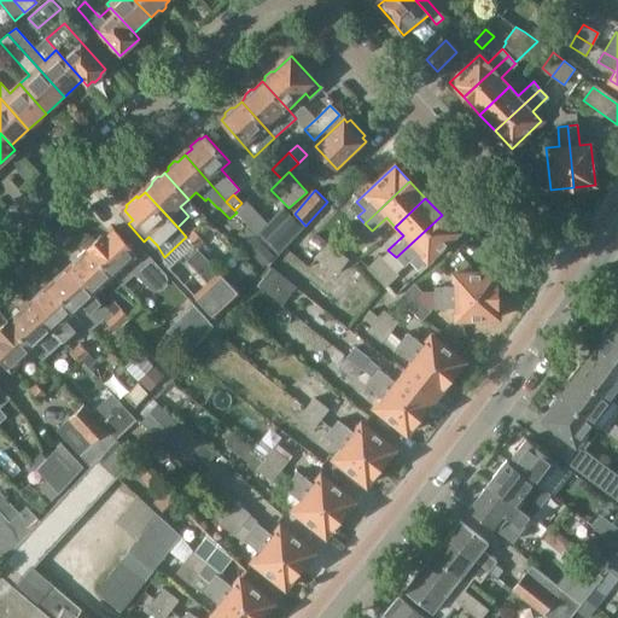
[(242,203),(234,210),(237,213),(239,216),(256,233),(267,223),(245,200),(242,203)]
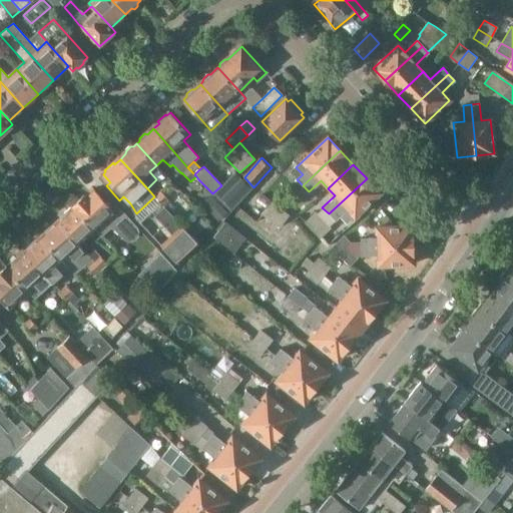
[(221,185),(212,193),(218,199),(230,211),(252,188),(236,171),(221,185)]
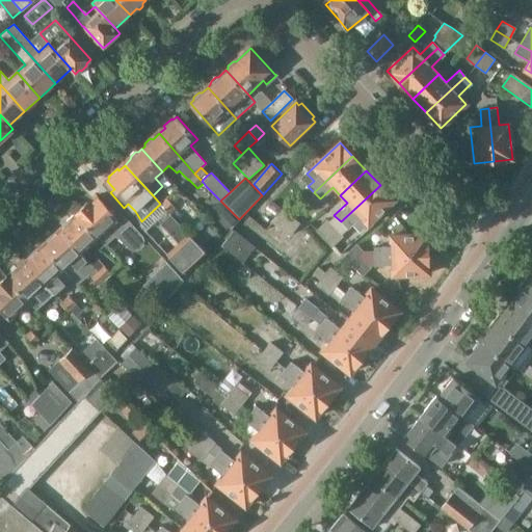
[(380,185),(341,221),(346,228),(350,223),(358,233),(394,200),(380,185)]
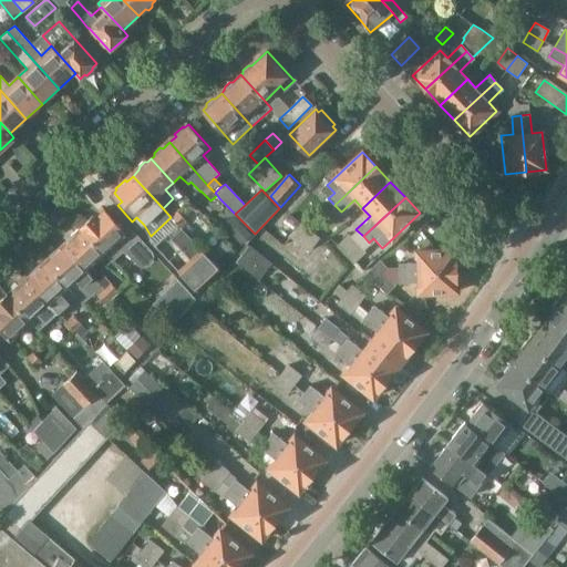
[(131,228),(125,234),(104,209),(95,217),(94,215),(81,227),(112,260),(124,249),(138,264),(141,265),(142,266),(143,266),(144,266),(146,266),(147,265),(148,265),(150,264),(151,263),(152,261),(152,259),(152,258),(152,257),(152,256),(152,255),(151,253),(152,251),(131,228)]
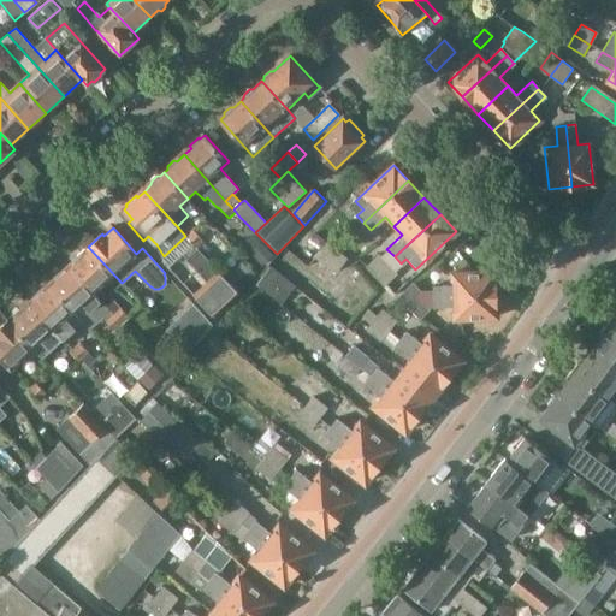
[(194,229),(185,236),(196,247),(203,240),(194,229)]
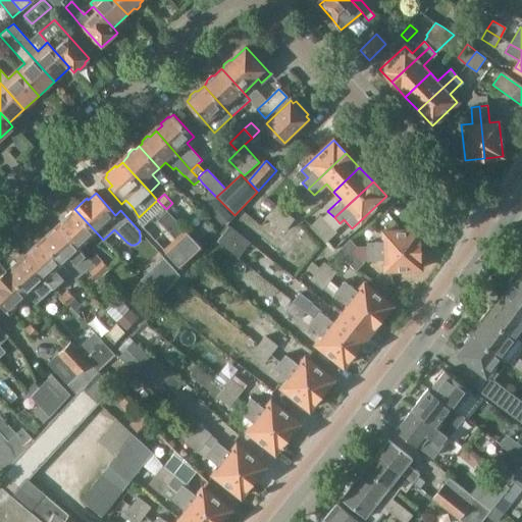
[(221,204),(213,211),(224,223),(232,216),(221,204)]
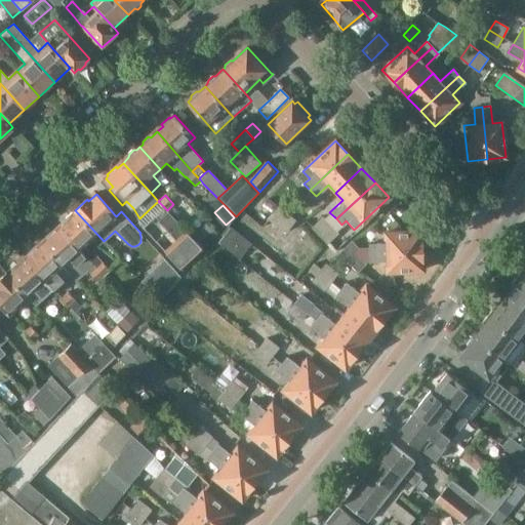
[(279,207),(269,220),(288,234),(297,220),(279,207)]
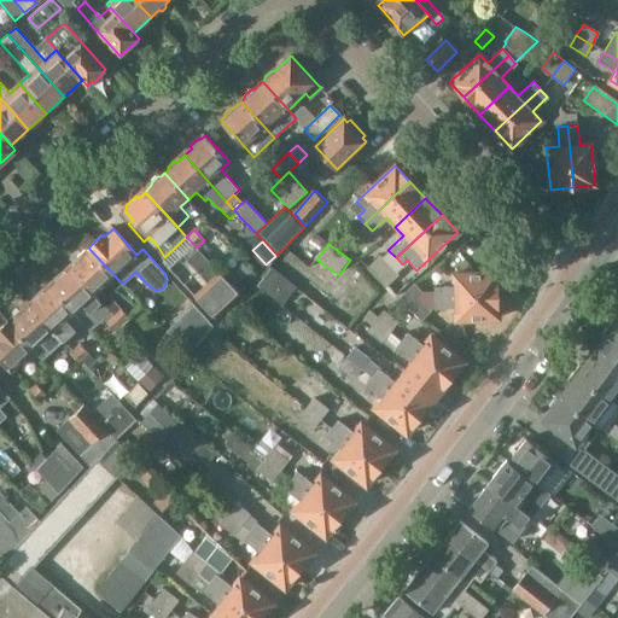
[(70,268),(122,325),(129,318),(109,296),(122,284),(88,248),(77,258),(77,262),(70,268)]
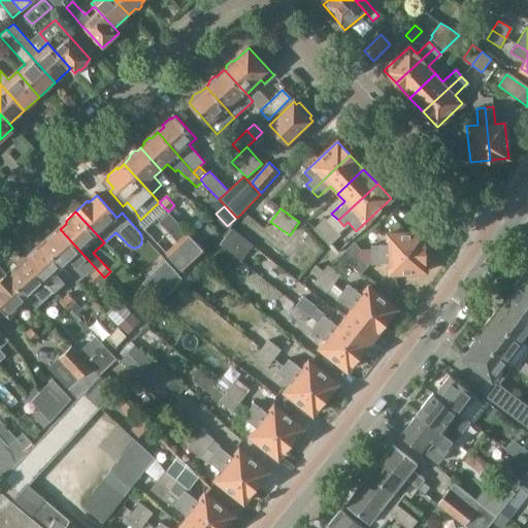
[(177,241),(187,232),(168,213),(159,222),(177,241)]
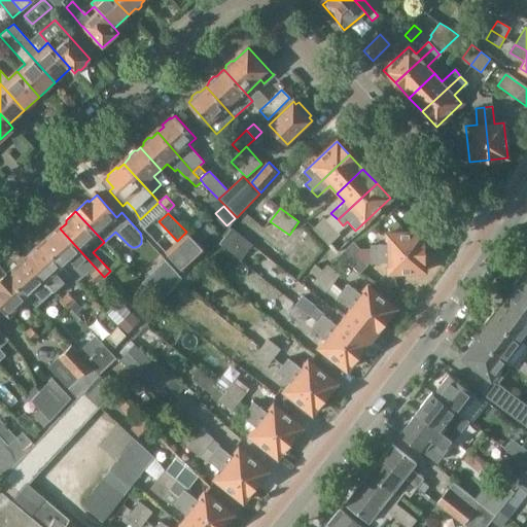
[(242,214),(219,244),(241,260),(253,244),(244,237),(239,233),(249,219),(242,214)]
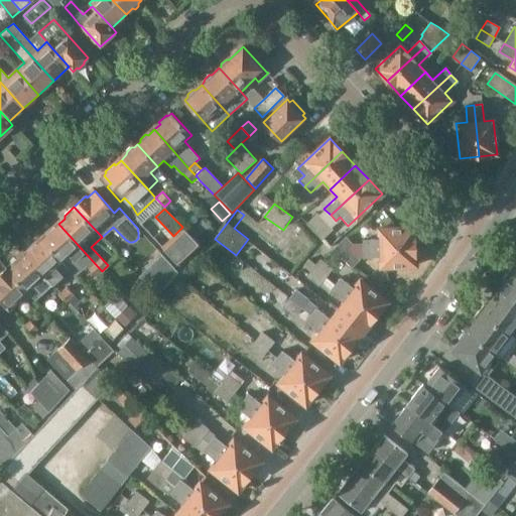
[(316,212),(306,222),(314,230),(325,221),(318,215),(316,212)]
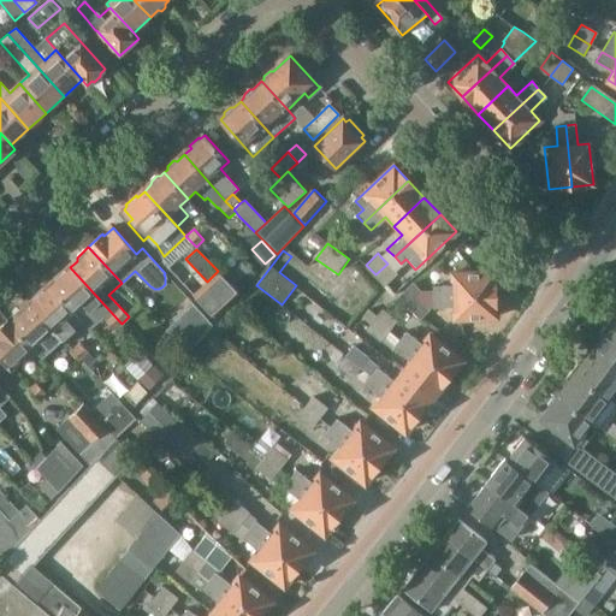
[(388,264),(375,274),(384,284),(396,273),(388,264)]
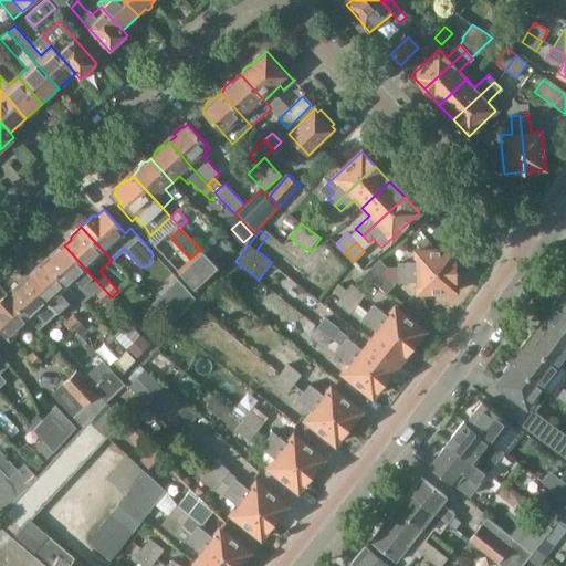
[(46,262),(67,285),(82,301),(94,290),(106,303),(112,297),(64,245),(59,251),(55,251),(49,257),(49,260),(46,262)]
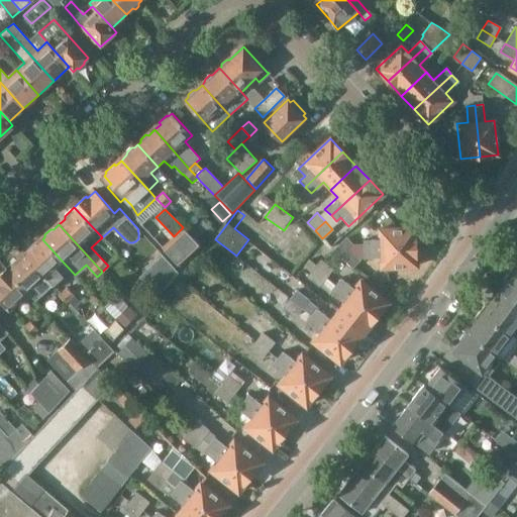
[(174,236),(163,245),(180,265),(200,246),(183,227),(174,236)]
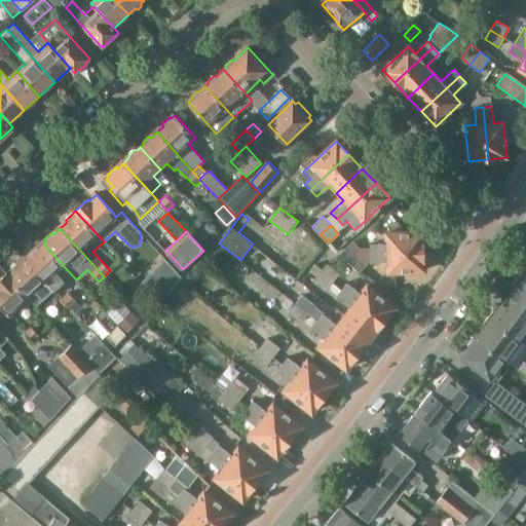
[(370,245),(370,254),(423,251),(422,232),(386,233),(386,243),(370,245)]
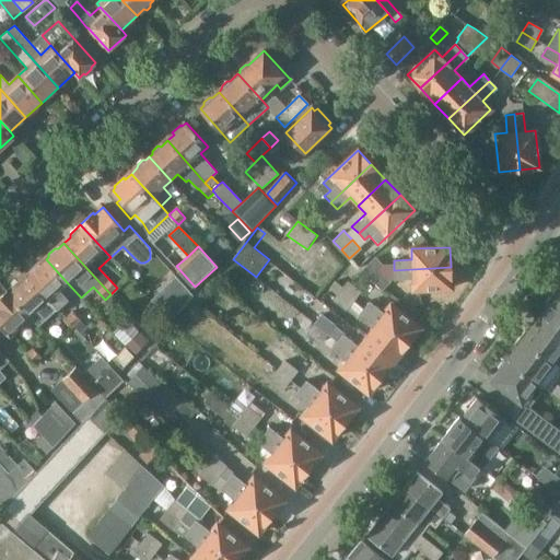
[(384,266),(375,258),(363,269),(382,291),(392,282),(380,270),(384,266)]
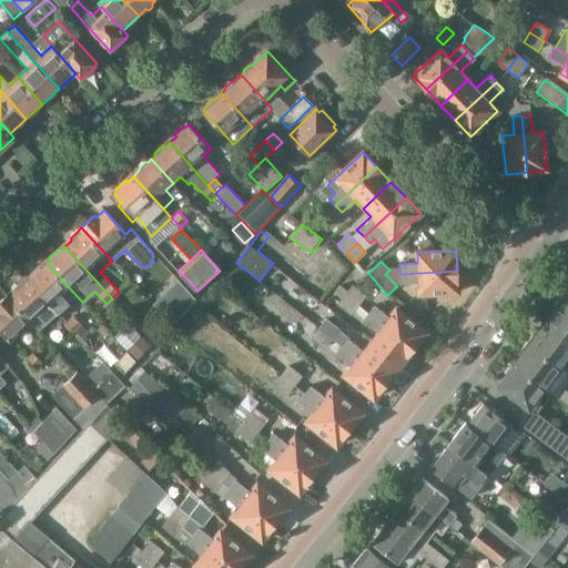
[(34,274),(28,281),(57,312),(67,302),(60,294),(68,286),(47,263),(44,265),(40,265),(34,271),(34,274)]
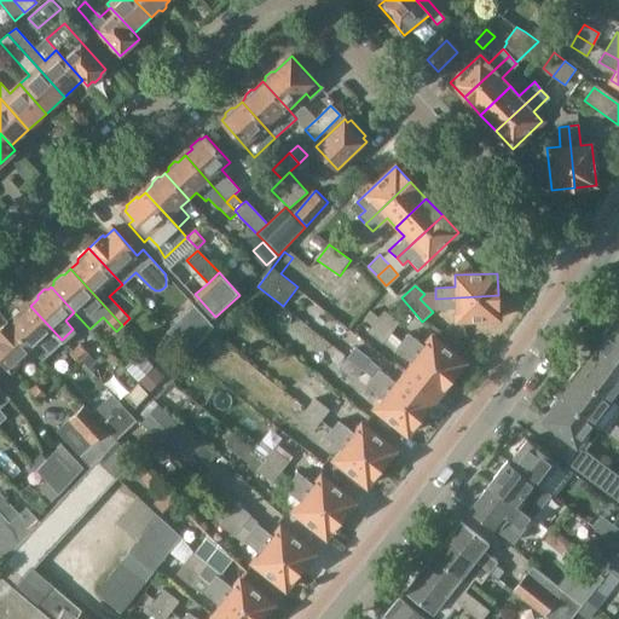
[(435,299),(437,310),(456,308),(456,320),(499,318),(498,295),(435,299)]
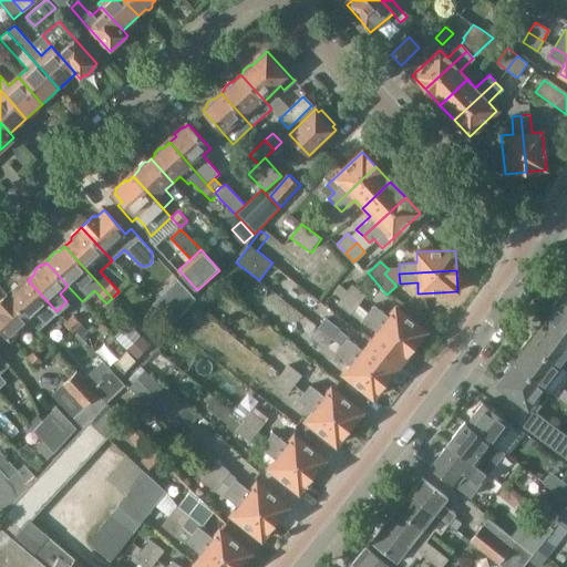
[(58,312),(57,311),(28,280),(21,286),(18,286),(8,295),(31,320),(39,329),(58,312)]
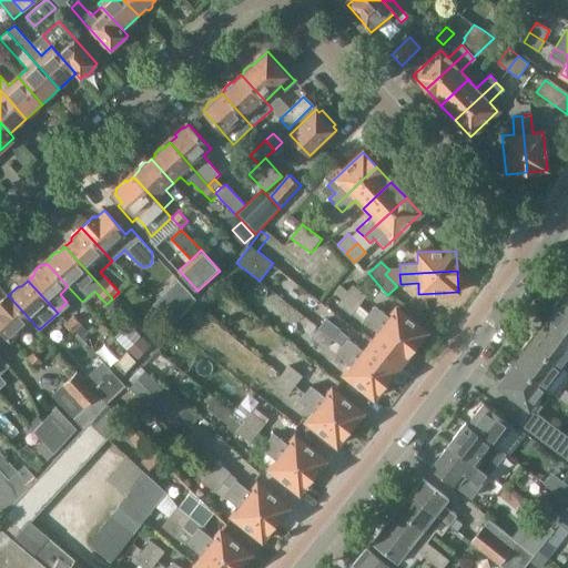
[(345,290),(338,284),(333,292),(340,296),(345,290)]
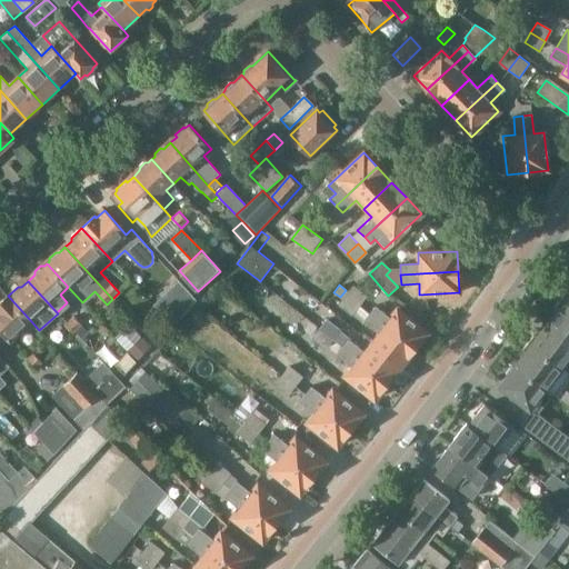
[(365,296),(353,287),(351,286),(345,295),(358,306),(365,296)]
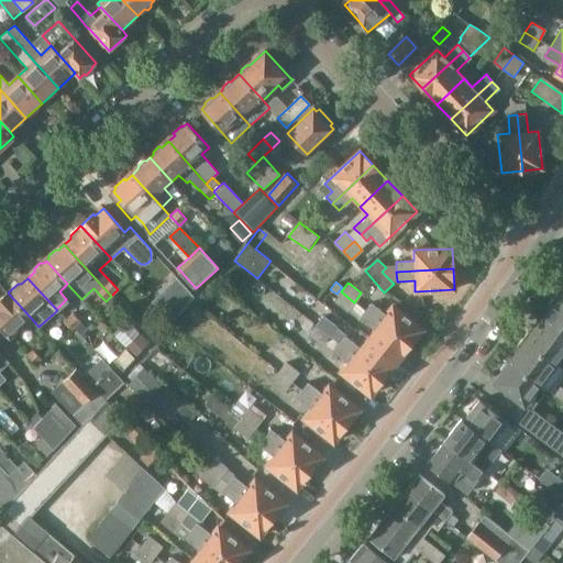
[(346,311),(354,302),(341,291),(333,301),(346,311)]
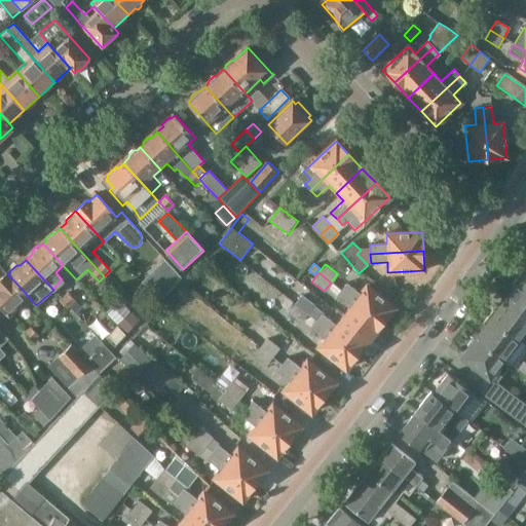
[(7,273),(6,274),(0,279),(0,305),(8,315),(29,297),(7,273)]
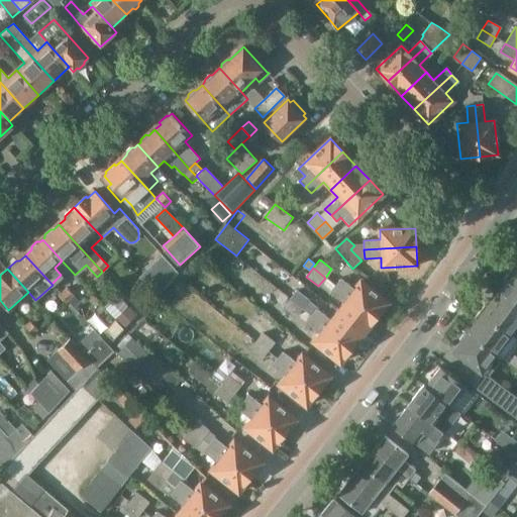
[(504,284),(497,294),(516,309),(516,279),(509,273),(504,280),(504,284)]
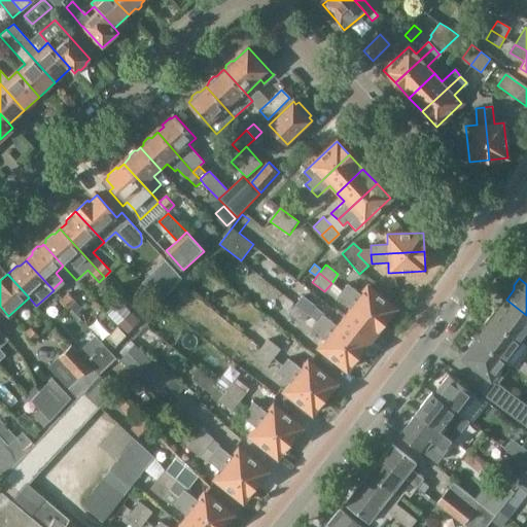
[(347,283),(341,290),(383,323),(395,308),(367,286),(361,293),(347,283)]
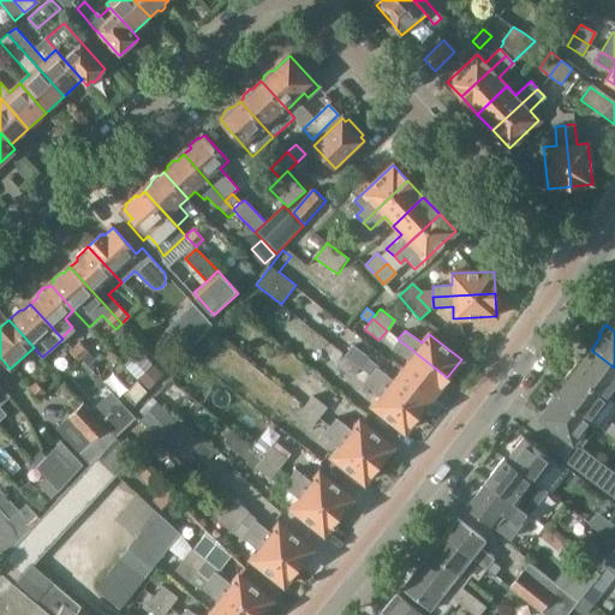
[(407,359),(400,369),(433,395),(447,377),(398,339),(392,346),(407,359)]
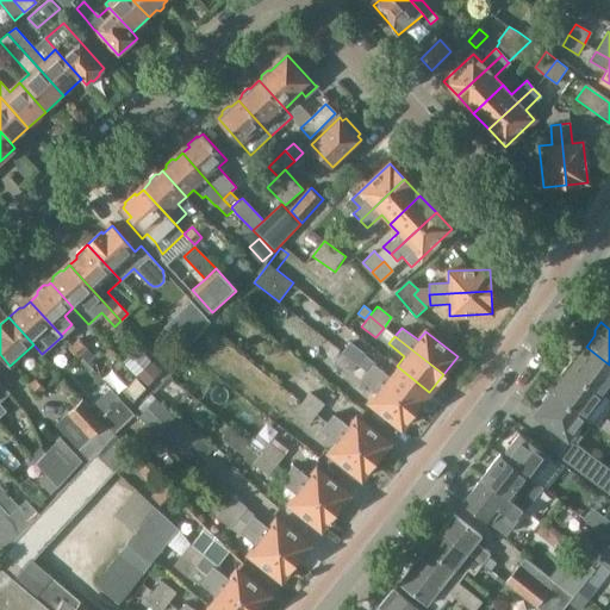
[(72,346),(81,356),(88,349),(79,340),(72,346)]
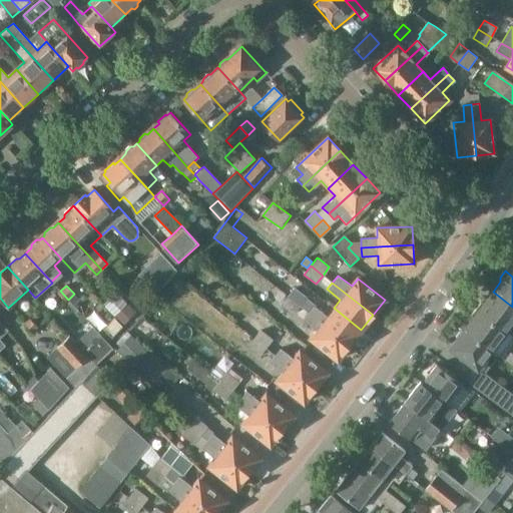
[(294,287),(287,296),(299,306),(309,313),(349,345),(361,330),(334,308),(328,316),(315,306),(316,305),(306,297),(294,287)]
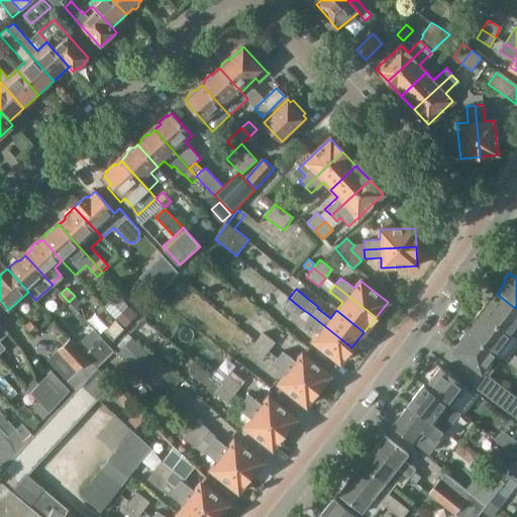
[(516,326),(516,309),(497,294),(489,304),(485,304),(480,311),(511,335),(516,326)]
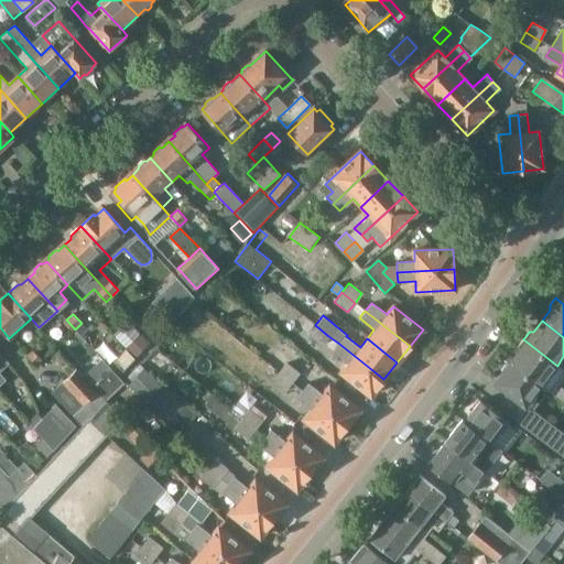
[(315,325),(308,335),(322,346),(328,336),(315,325)]
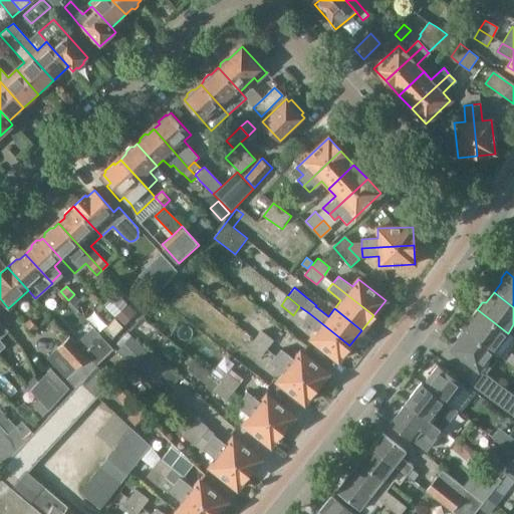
[(123,300),(112,312),(124,324),(136,312),(123,300)]
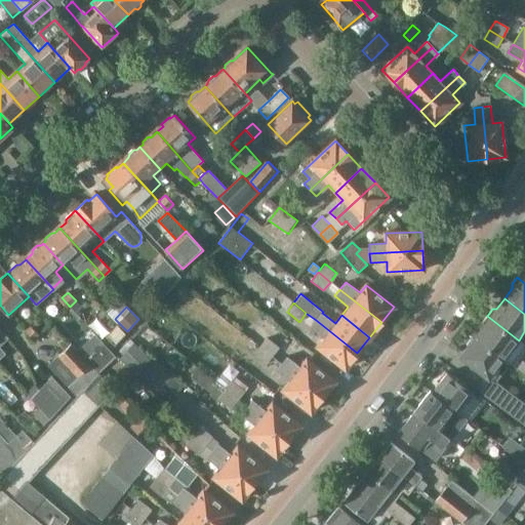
[(483,326),(475,336),(510,362),(505,358),(519,340),(487,316),(482,322),(483,326)]
